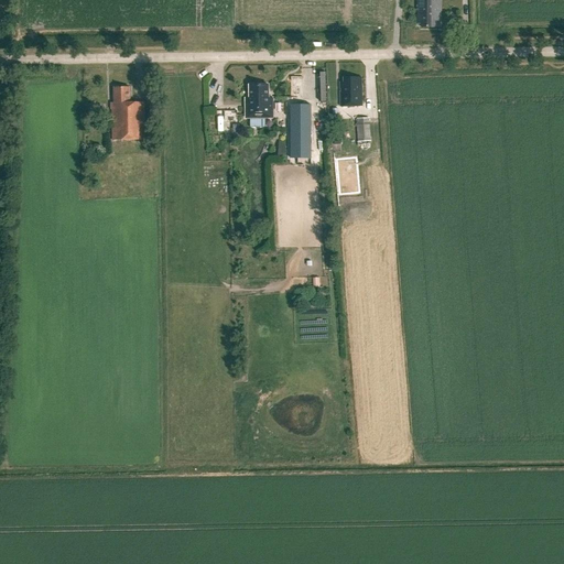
[(442,0),(416,0),(418,24),(422,24),(422,28),(442,28),(442,0)]
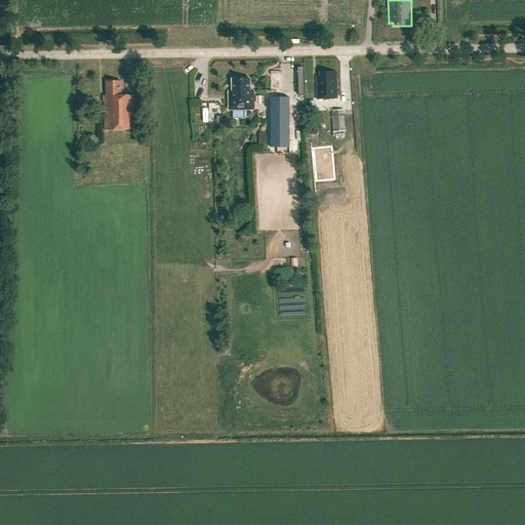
[(282,90),(282,72),(271,72),(271,90),(282,90)]
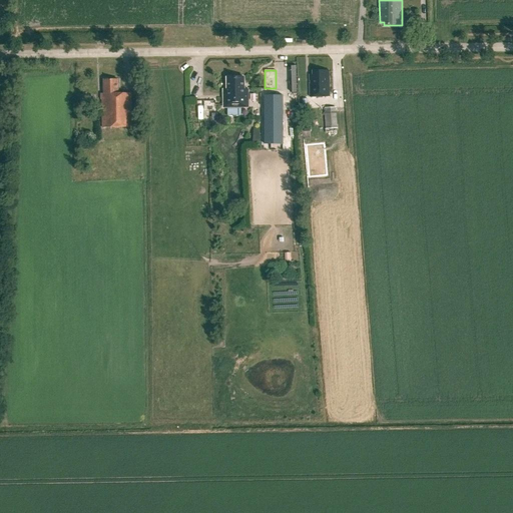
[(329,72),(329,71),(310,72),(311,96),(329,96),(329,72)]
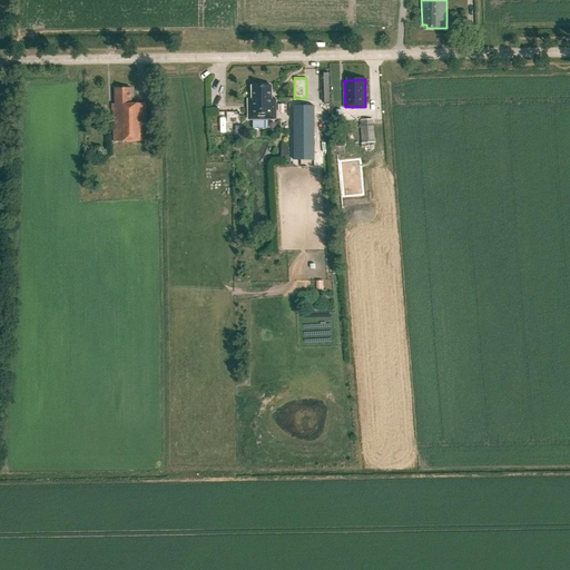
[(248,100),(248,120),(275,119),(275,99),(271,99),(271,86),(252,87),(253,100),(248,100)]
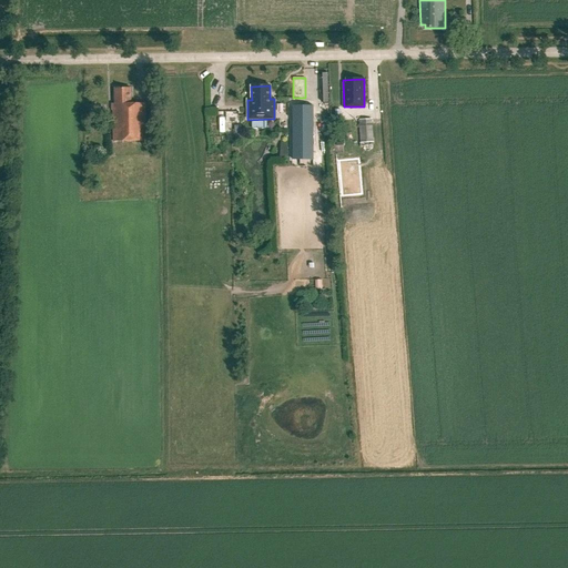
[(131,104),(131,89),(114,89),(115,104),(112,104),(112,111),(113,111),(113,142),(145,141),(145,103),(131,104)]
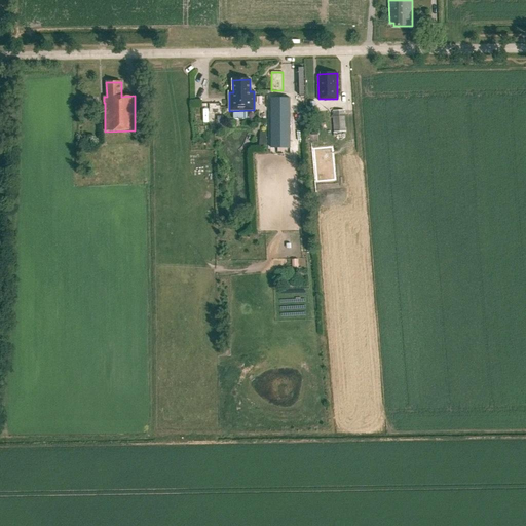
[(271,148),(290,148),(290,98),(271,98),(271,148)]
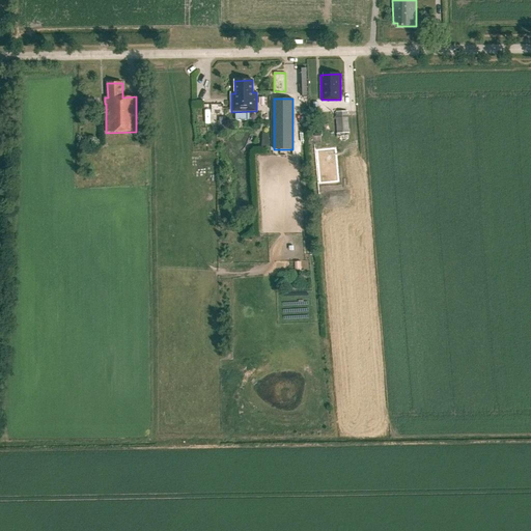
[(203,114),(225,114),(224,101),(203,102),(203,114)]
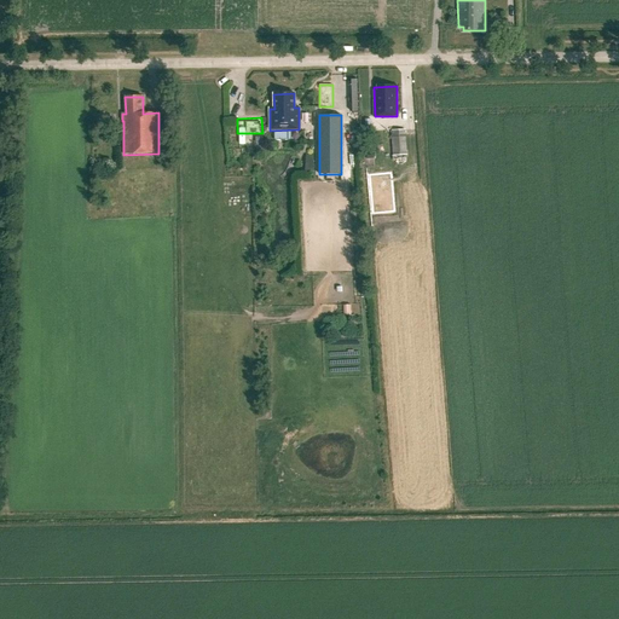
[(406,155),(405,131),(392,131),(394,156),(406,155)]
